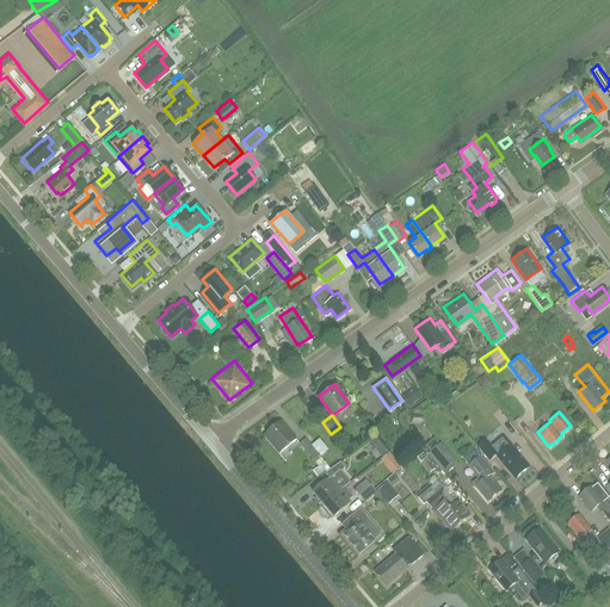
[(278,451),(295,437),(281,419),(264,433),(278,451)]
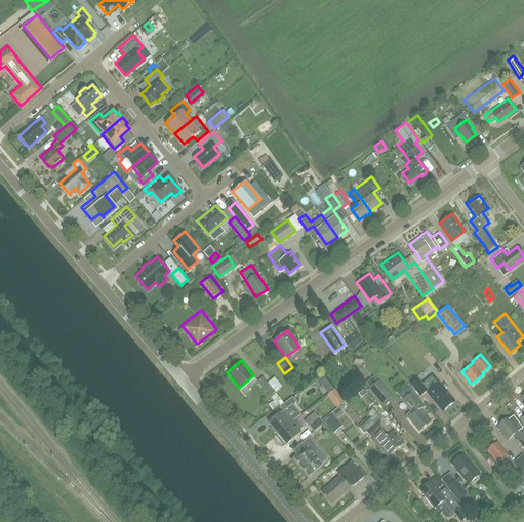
[(419,394),(427,389),(416,376),(409,383),(419,394)]
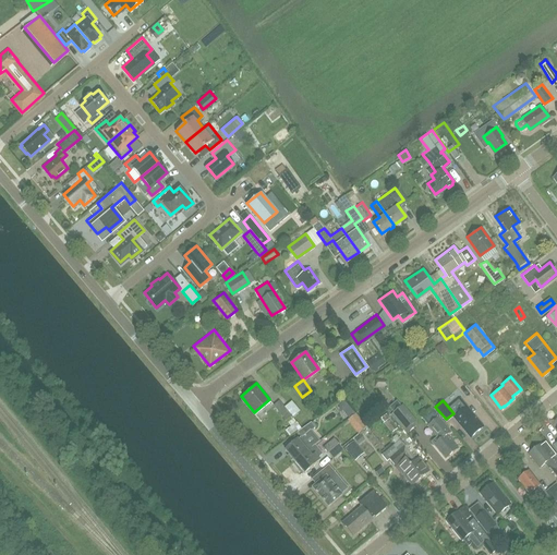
[(289,407),(297,415),(304,410),(297,401),(289,407)]
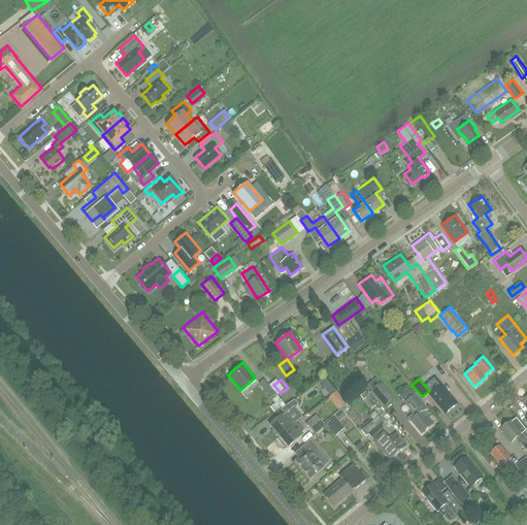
[(381,381),(369,390),(385,408),(393,401),(391,399),(394,397),(381,381)]
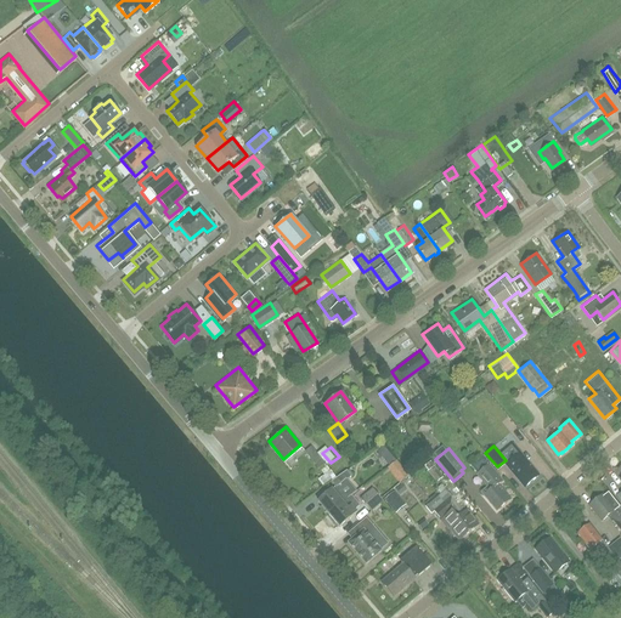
[(525,457),(520,449),(506,461),(512,469),(523,483),(524,485),(526,482),(535,475),(537,472),(525,457)]
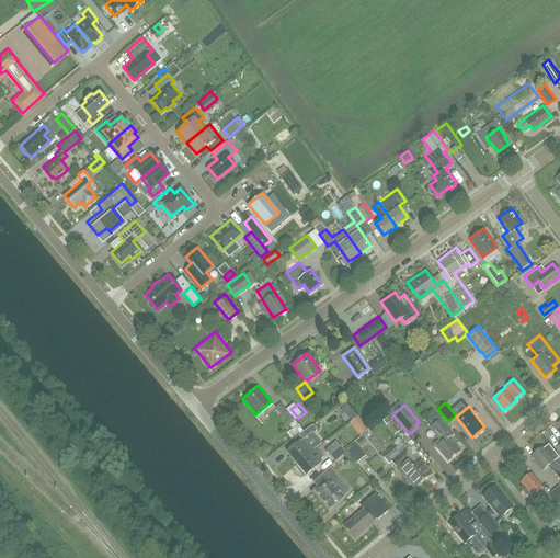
[(390,420),(389,420),(386,416),(383,418),(386,422),(385,423),(393,433),(398,430),(390,420)]
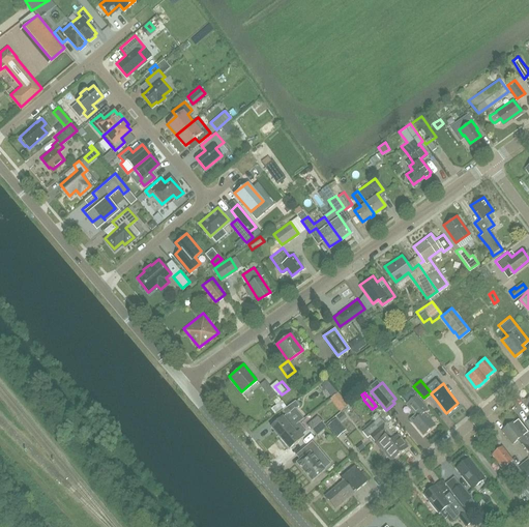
[(421,433),(434,422),(423,411),(427,408),(416,394),(406,402),(417,415),(411,420),(421,433)]
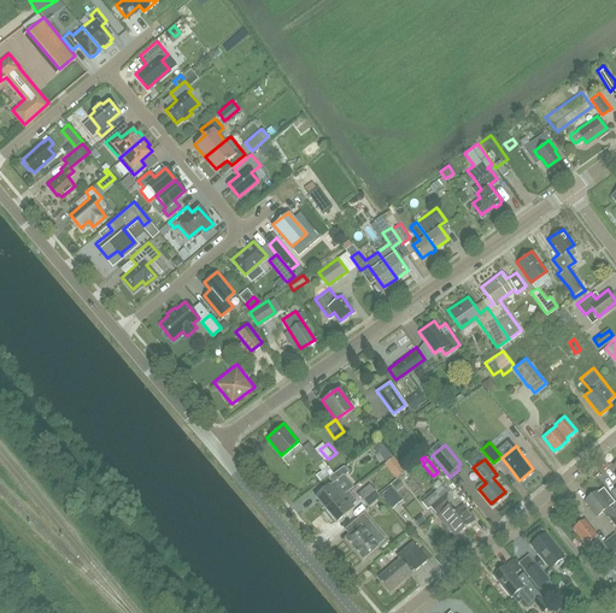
[(333,481),(347,470),(344,464),(328,475),(333,481)]
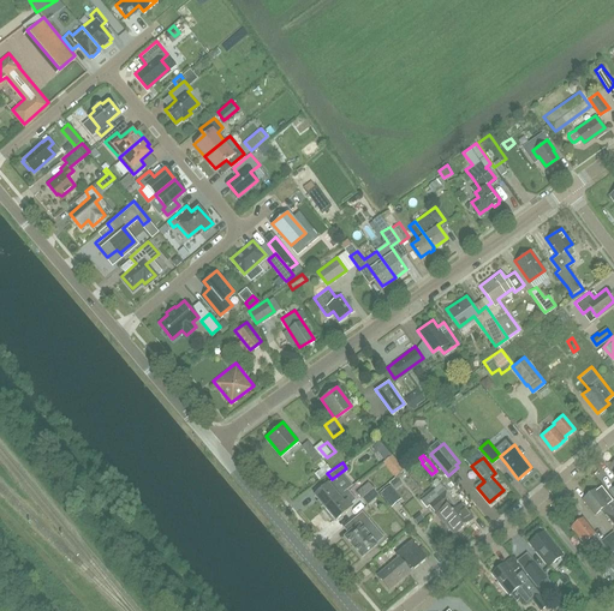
[(474,517),(472,516),(460,502),(457,504),(440,483),(435,477),(429,481),(434,487),(421,499),(425,505),(429,503),(453,533),(457,529),(458,531),(474,517)]
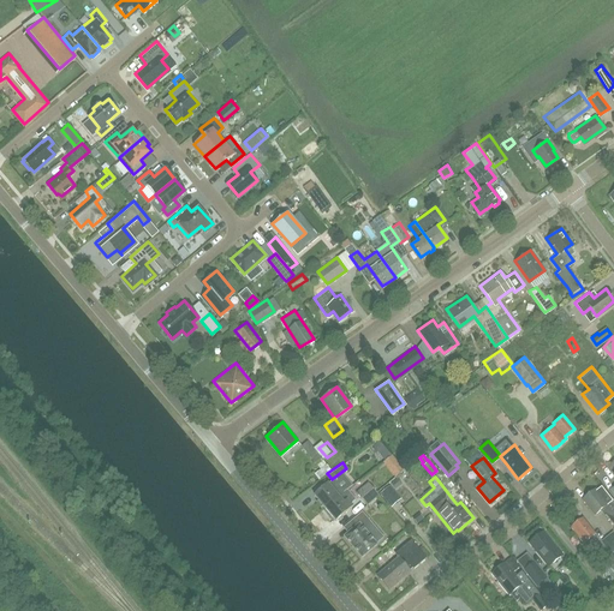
[(367,503),(379,492),(368,480),(356,490),(367,503)]
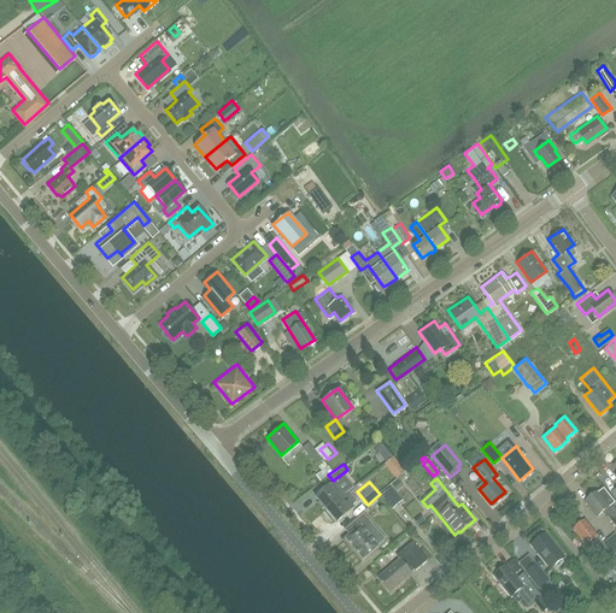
[(315,495),(326,507),(344,493),(336,483),(332,487),(328,483),(315,495)]
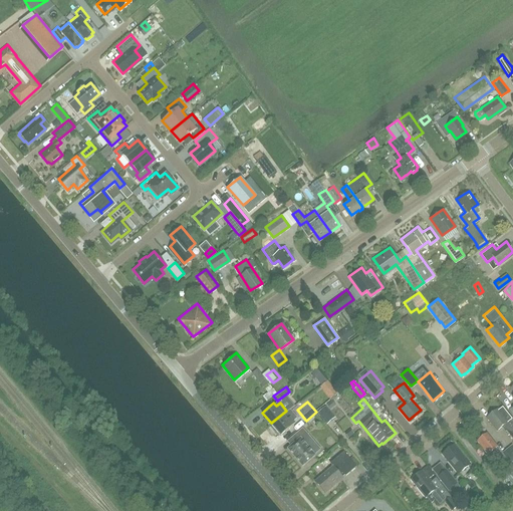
[(502,405),(498,407),(486,416),(496,428),(502,424),(512,436),(512,434),(512,421),(510,418),(511,417),(502,405)]
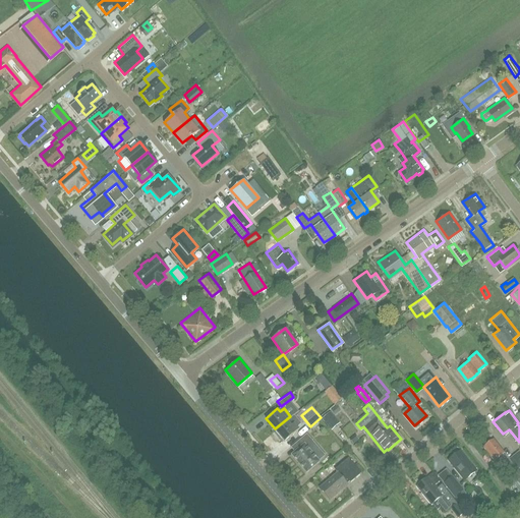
[(330,416),(326,412),(321,416),(330,427),(339,420),(334,414),(330,416)]
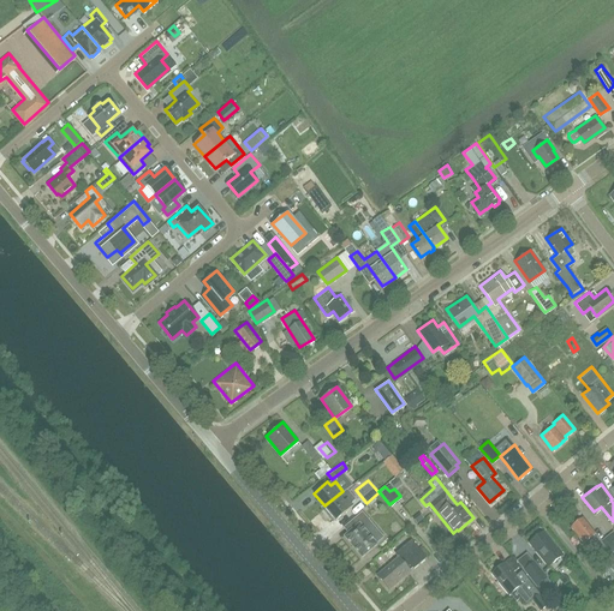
[(343,491),(325,505),(335,519),(352,504),(350,502),(355,498),(346,487),(343,491)]
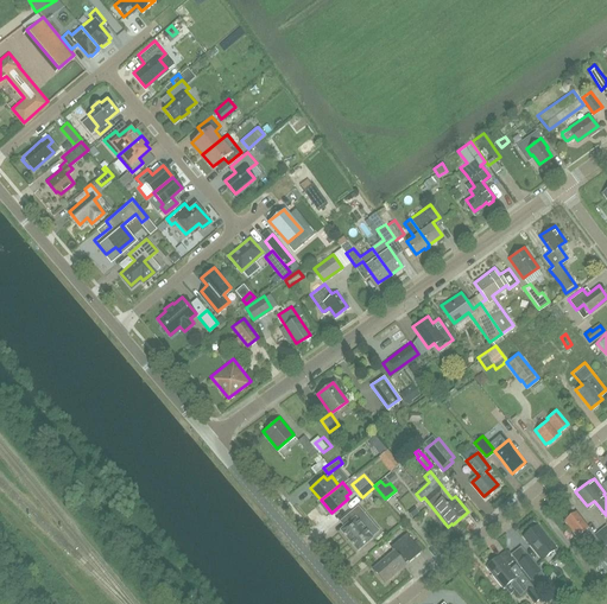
[(340,527),(340,528),(341,528),(347,536),(349,539),(356,547),(356,548),(358,547),(371,536),(372,535),(371,535),(359,521),(366,514),(358,503),(347,513),(352,519),(341,527),(340,527)]
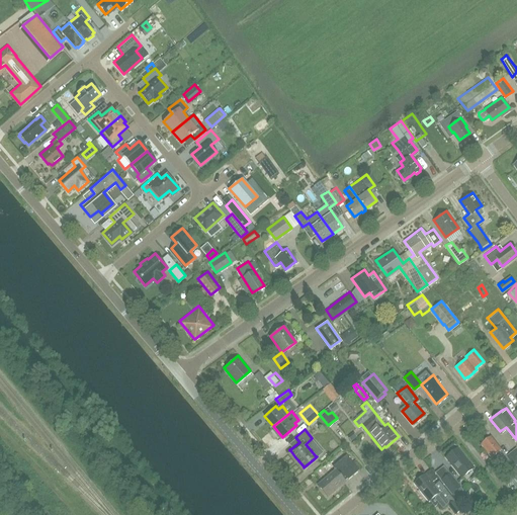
[(514,464),(516,461),(516,448),(515,446),(506,454),(490,434),(480,442),(491,455),(490,456),(498,465),(503,461),(505,464),(511,460),(514,464)]
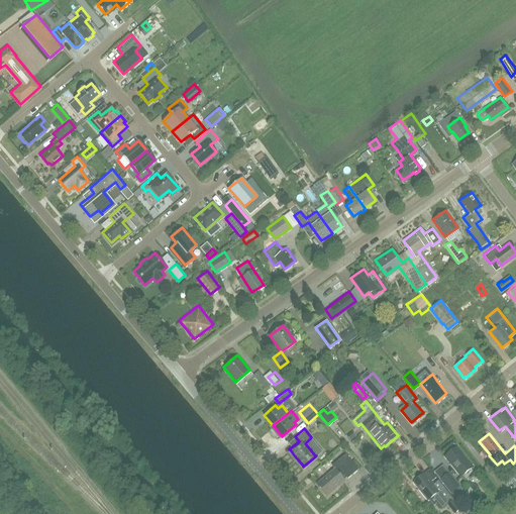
[(460,475),(473,465),(456,445),(444,454),(460,475)]
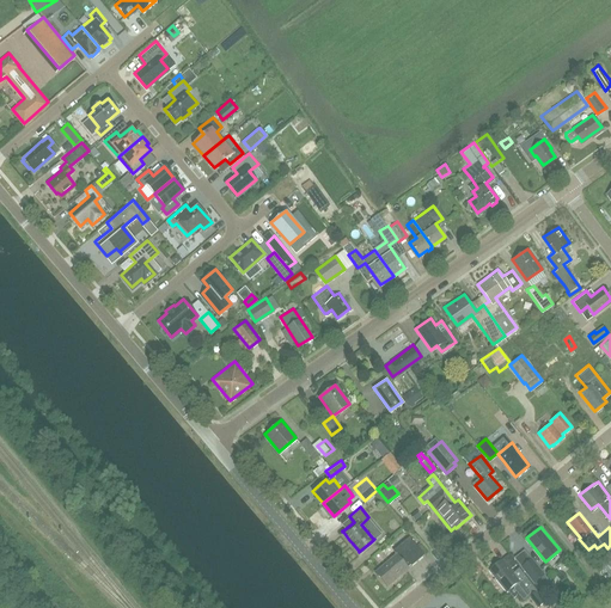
[(393,551),(396,553),(374,571),(384,582),(392,576),(393,577),(407,566),(405,566),(410,563),(411,564),(423,553),(411,538),(393,551)]
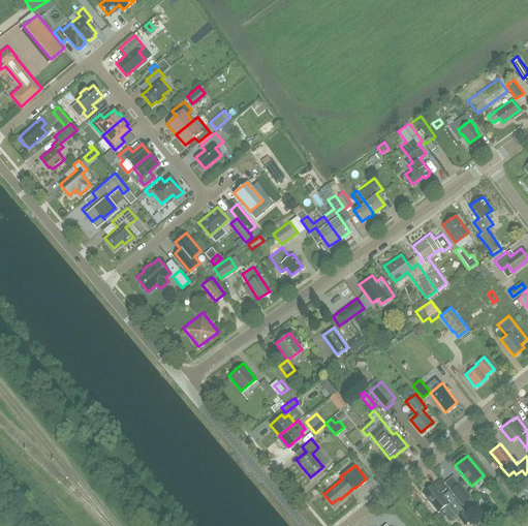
[(527,497),(527,487),(520,476),(515,481),(527,497)]
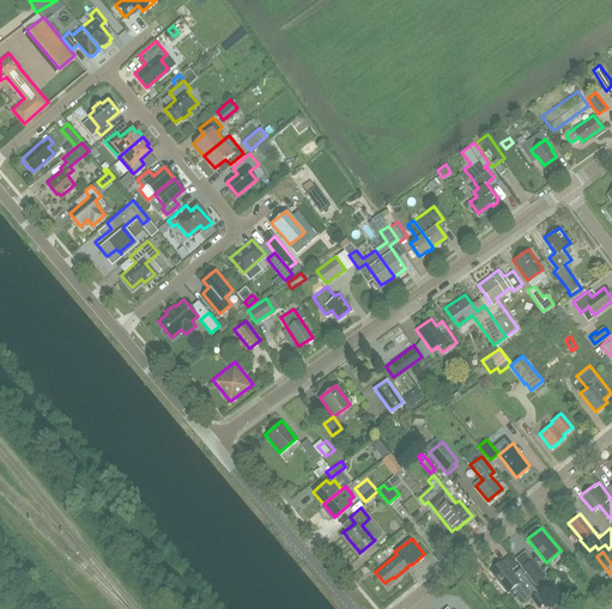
[(537,589),(519,567),(514,571),(510,567),(516,562),(509,553),(503,558),(489,570),(501,584),(507,591),(508,590),(514,596),(519,592),(525,600),(529,596),(531,596),(539,606),(539,607),(545,601),(544,598),(537,590),(537,589)]
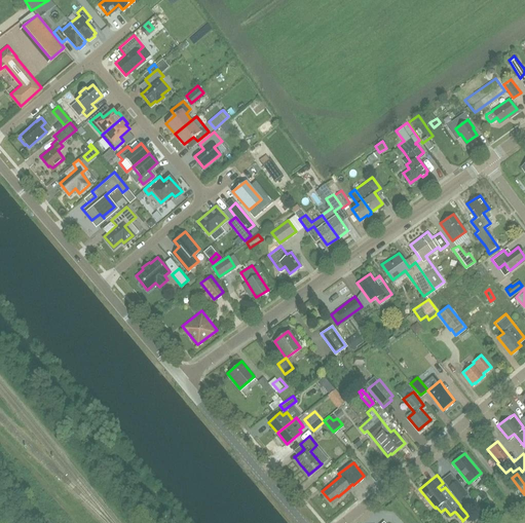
[(458,500),(463,508),(466,505),(461,497),(466,493),(456,480),(448,487),(458,500)]
